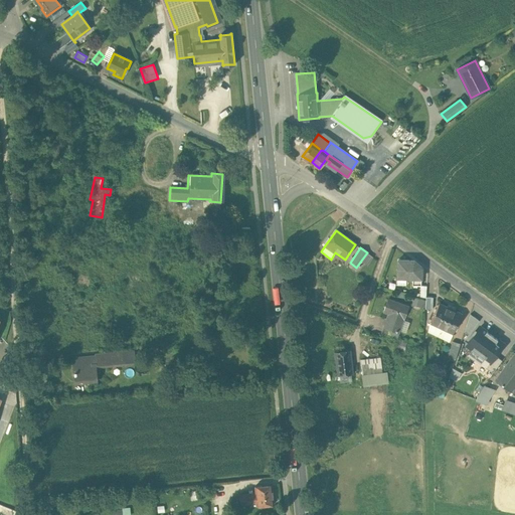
[(367,252),(361,261),(367,266),(372,256),(367,252)]
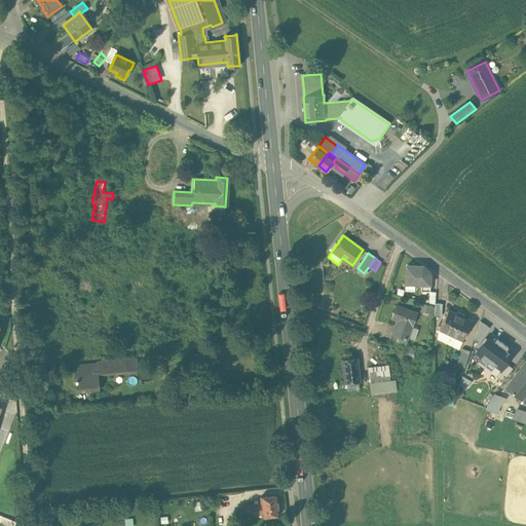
[(420,265),(405,266),(406,284),(419,284),(420,292),(428,292),(430,292),(430,291),(429,272),(420,265)]
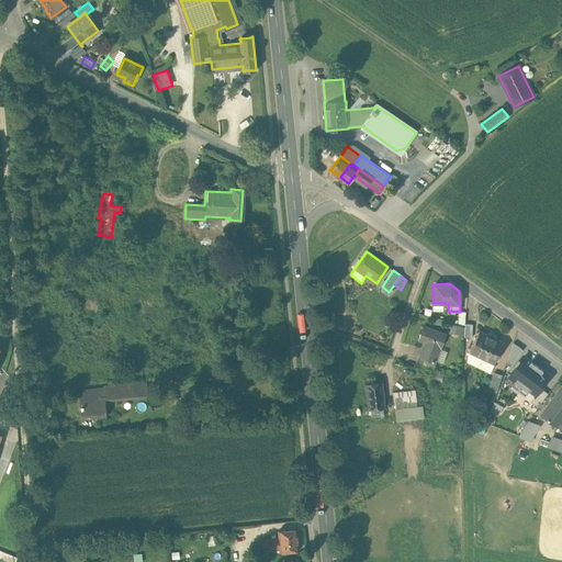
[(465,311),(460,311),(460,312),(458,312),(458,319),(453,319),(453,323),(464,326),(464,324),(465,311)]
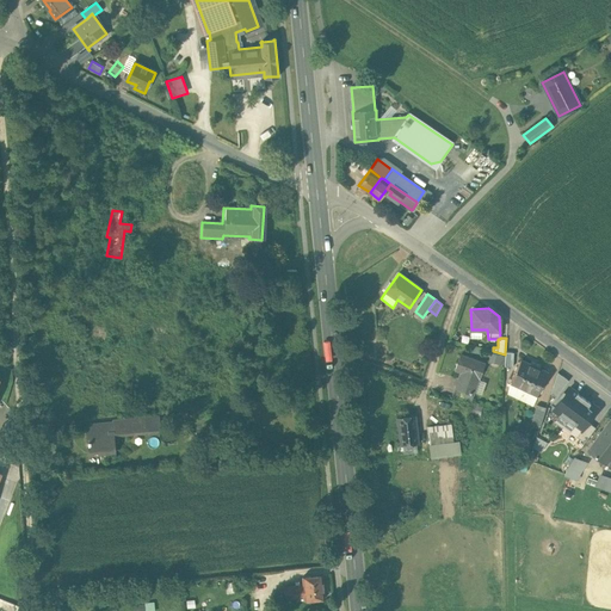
[(482,364),(458,356),(454,370),(458,372),(454,388),(473,395),(477,378),(482,364)]
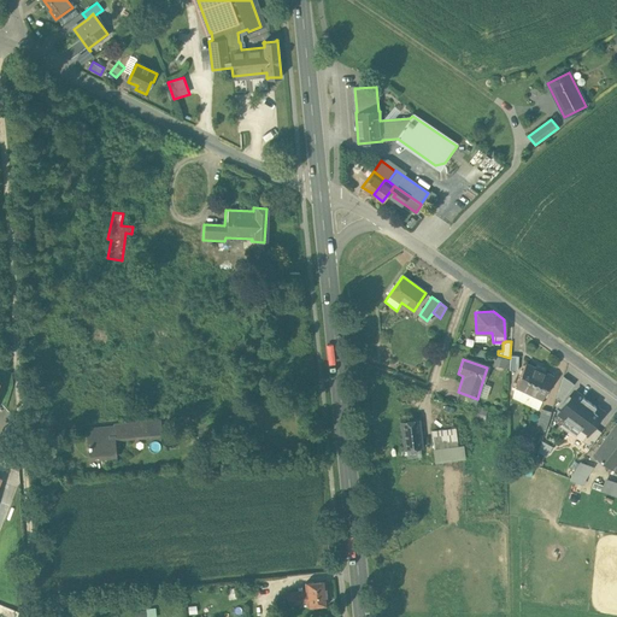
[(539,370),(526,364),(515,387),(512,397),(524,401),(539,370)]
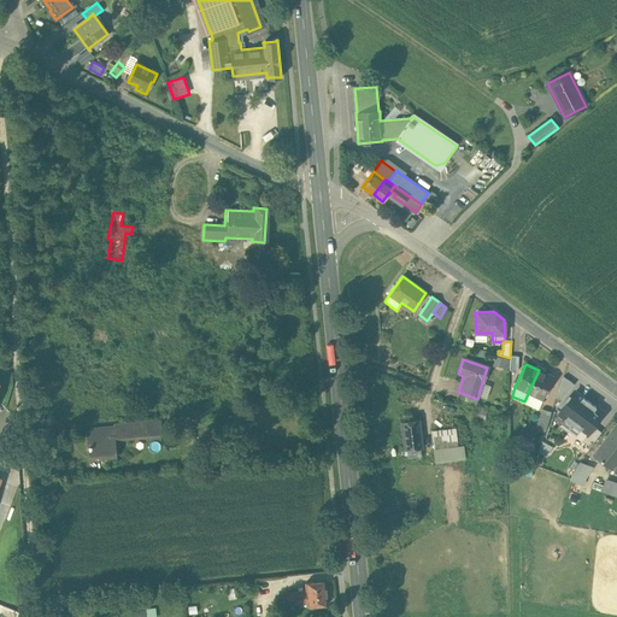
[(553,377),(539,370),(524,401),(538,409),(553,377)]
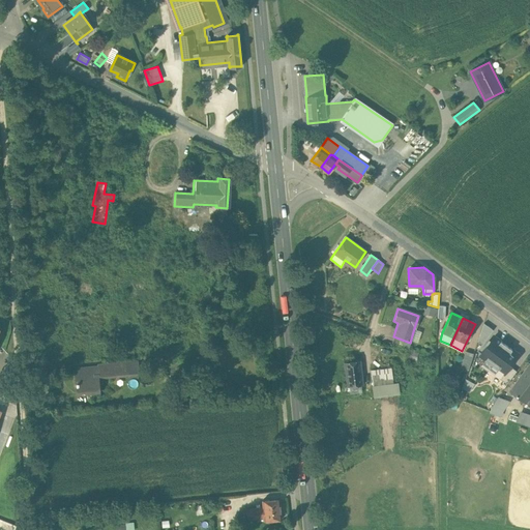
[(410,343),(393,336),(392,343),(408,348),(410,343)]
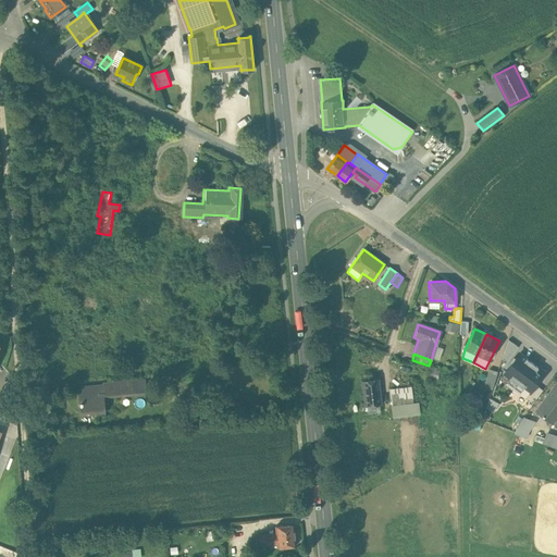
[(532,363),(519,355),(506,374),(518,383),(532,363)]
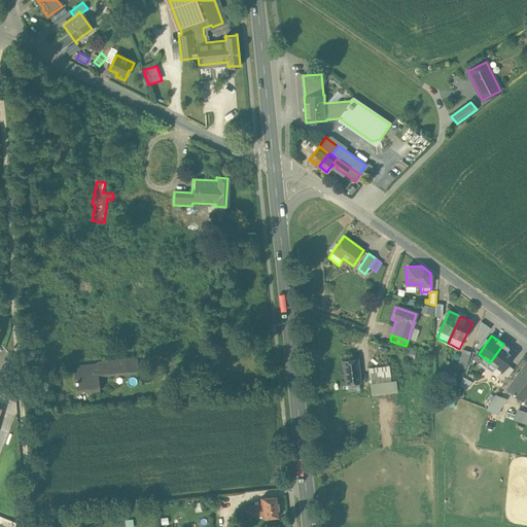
[(516,352),(503,344),(490,362),(502,371),(516,352)]
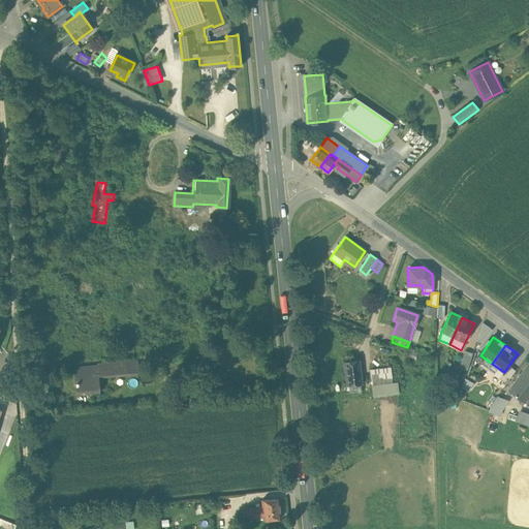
[(472,353),(465,350),(460,367),(467,369),(472,353)]
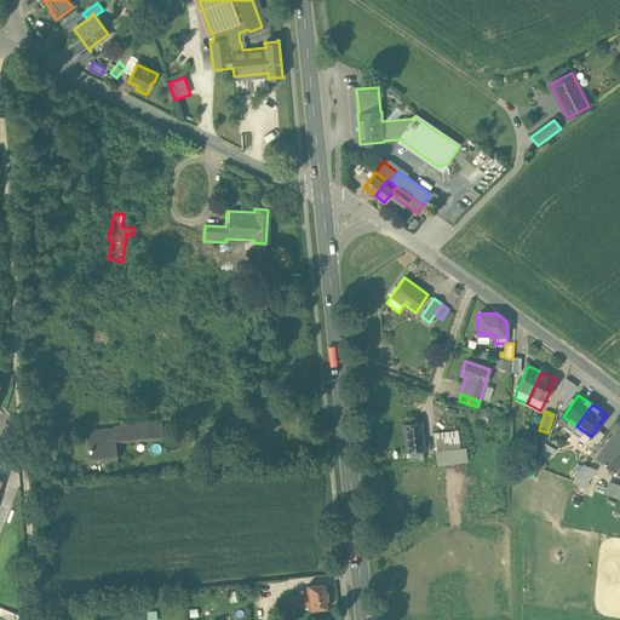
[(124,429),(87,432),(90,455),(105,454),(107,460),(119,459),(118,441),(164,436),(162,422),(124,425),(124,429)]
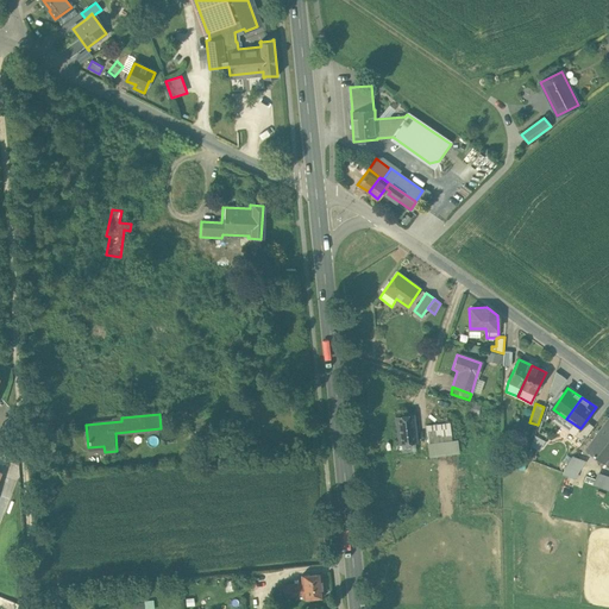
[(416,415),(399,418),(401,444),(419,443),(416,415)]
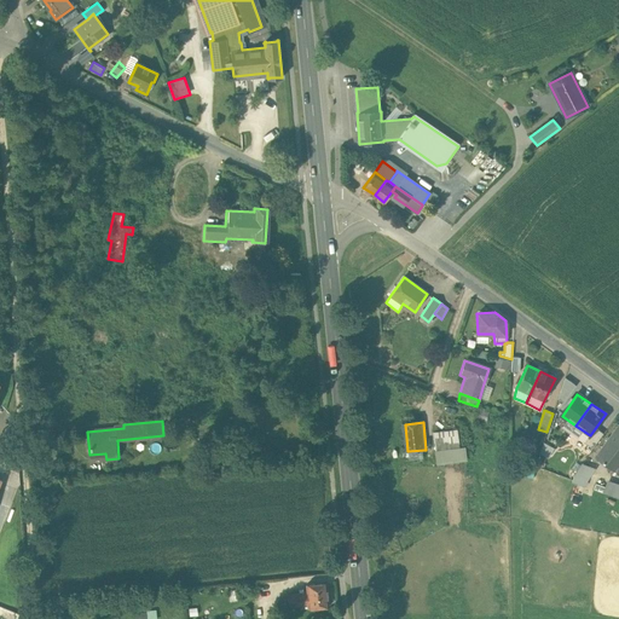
[(618,423),(595,457),(614,470),(613,470),(618,474),(618,423)]
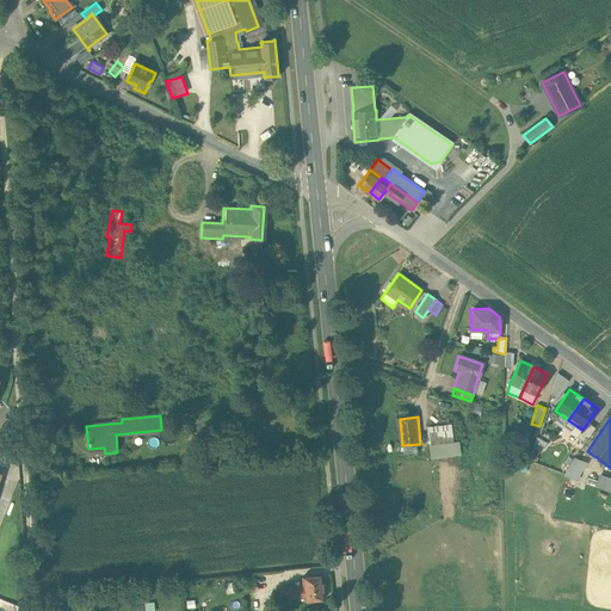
[(53,419),(37,421),(38,439),(55,438),(53,419)]
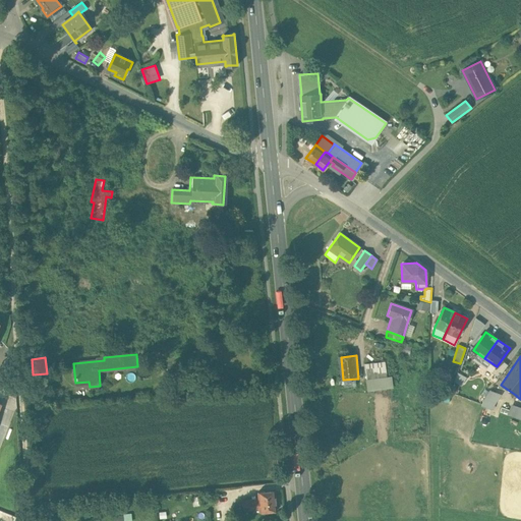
[(393,374),(388,375),(386,360),(365,363),(368,390),(394,387),(393,374)]
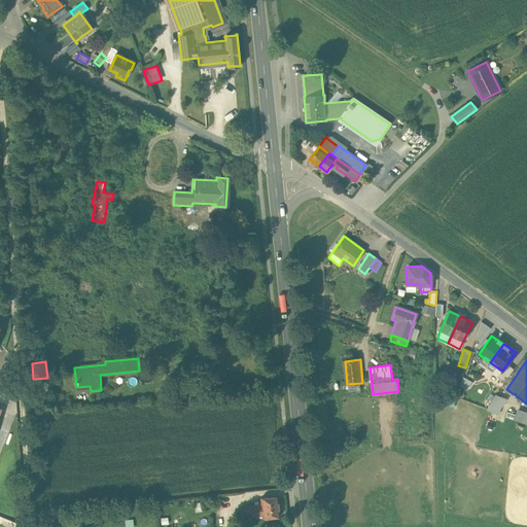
[(499,409),(489,405),(488,410),(498,414),(499,409)]
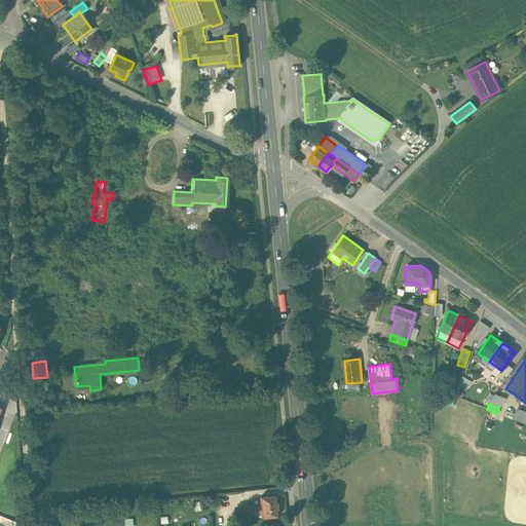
[(525,422),(525,409),(517,407),(513,419),(525,422)]
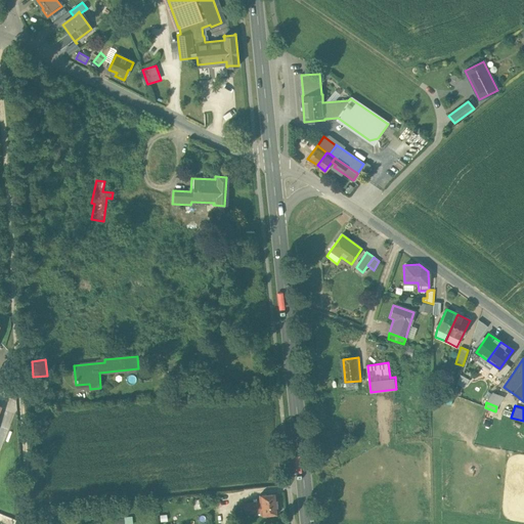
[(279,496),(262,497),(263,506),(247,507),(248,515),(263,514),(264,517),(280,515),(279,496)]
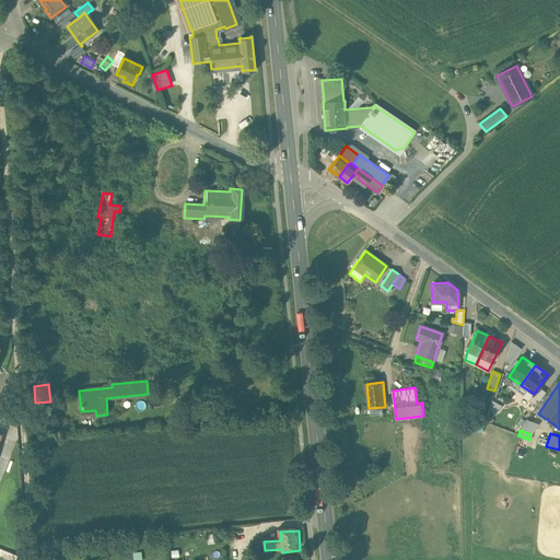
[(133,552),(135,559),(142,559),(141,550),(133,552)]
